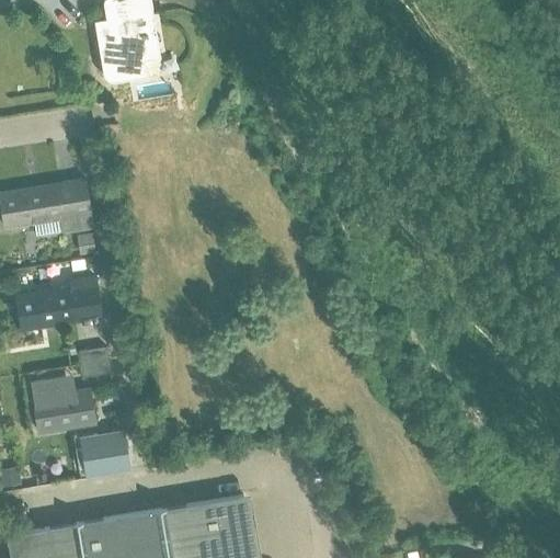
[(105,0),(105,1),(104,2),(103,2),(103,4),(103,6),(105,21),(94,23),(103,76),(103,78),(104,79),(105,81),(107,82),(111,84),(113,84),(114,84),(146,79),(158,77),(160,72),(159,60),(160,60),(149,0),(105,0)]
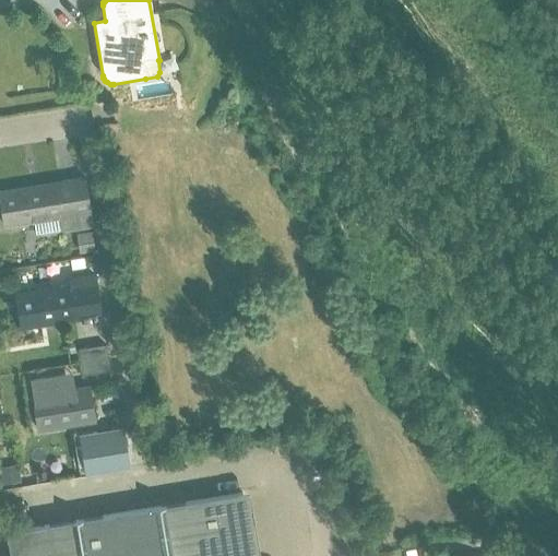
[(0,203),(4,228),(34,223),(35,236),(93,227),(85,180),(0,194),(0,203)]
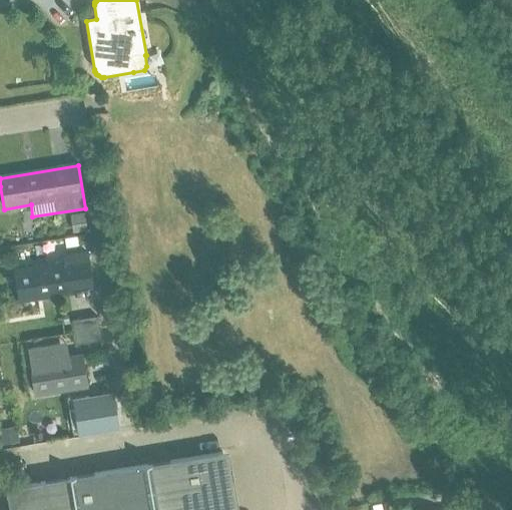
[(14,273),(19,303),(71,295),(70,289),(91,285),(86,255),(65,258),(66,264),(14,273)]
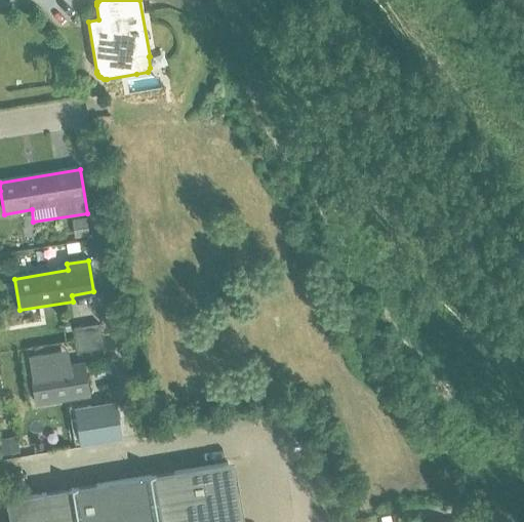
[(73,330),(75,343),(101,338),(98,326),(73,330)]
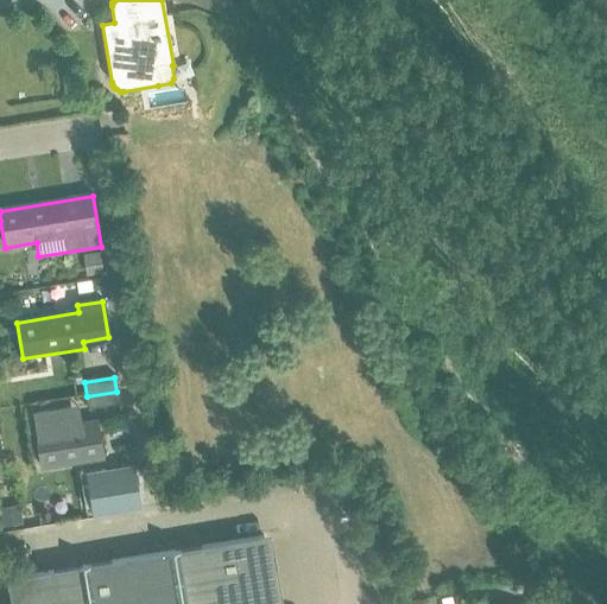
[(117,392),(87,396),(89,411),(119,405),(117,392)]
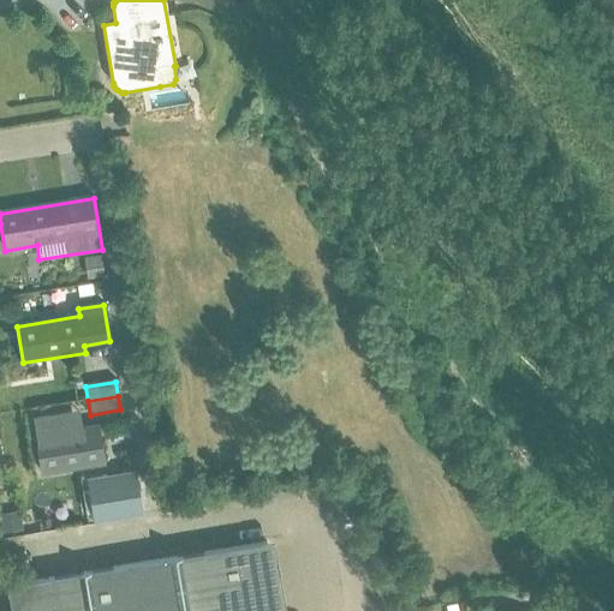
[(36,438),(42,475),(103,465),(97,429),(83,430),(81,413),(33,420),(36,438)]
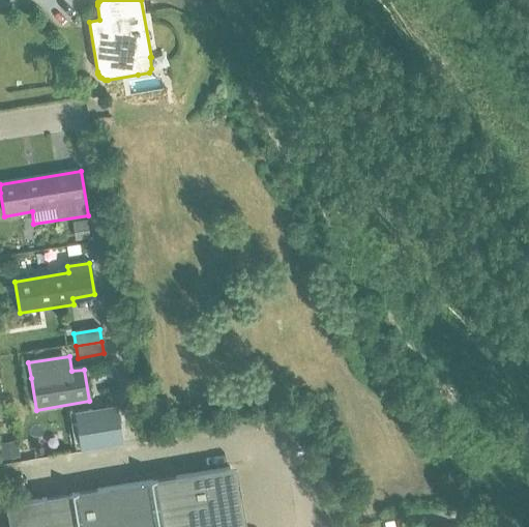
[(115,409),(75,415),(81,452),(121,445),(115,409)]
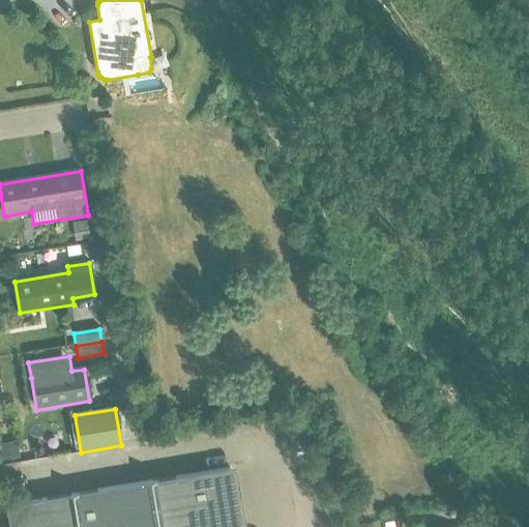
[(17,443),(0,445),(0,455),(1,462),(19,459),(17,443)]
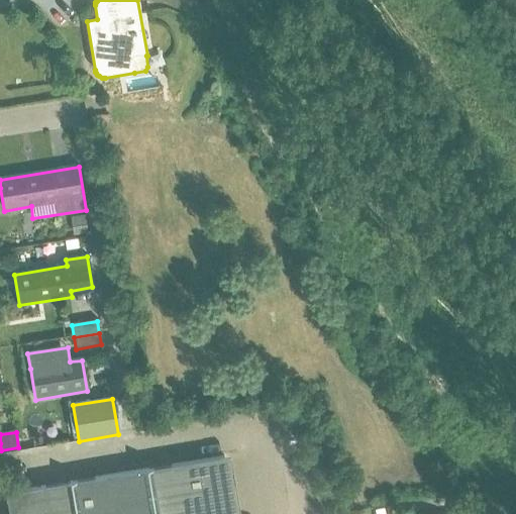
[(5,494),(8,513),(232,513),(223,458),(5,494)]
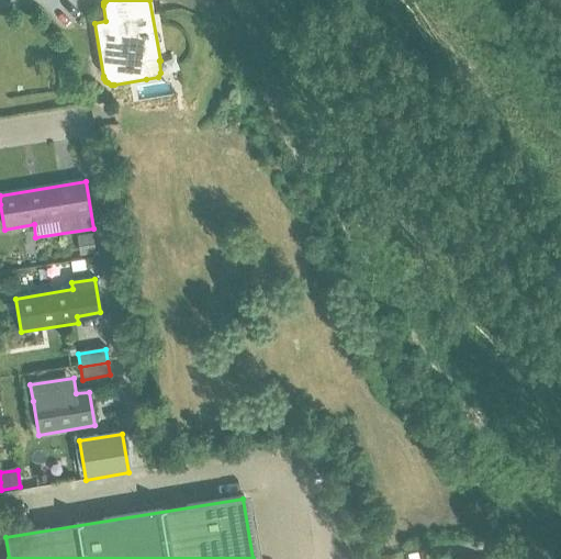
[(2,514),(4,527),(26,524),(24,511),(2,514)]
